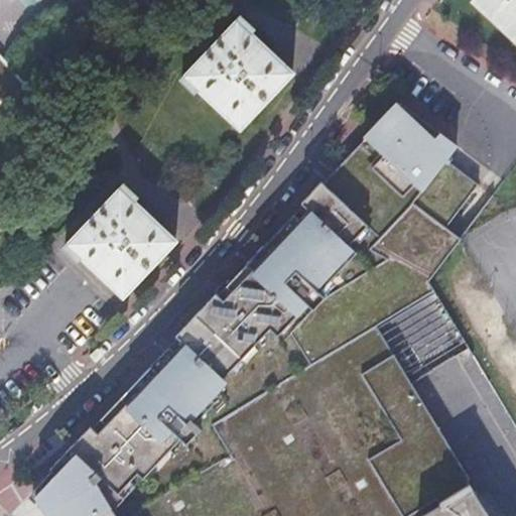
[(515,0),(469,0),(469,1),(515,44),(515,0)]
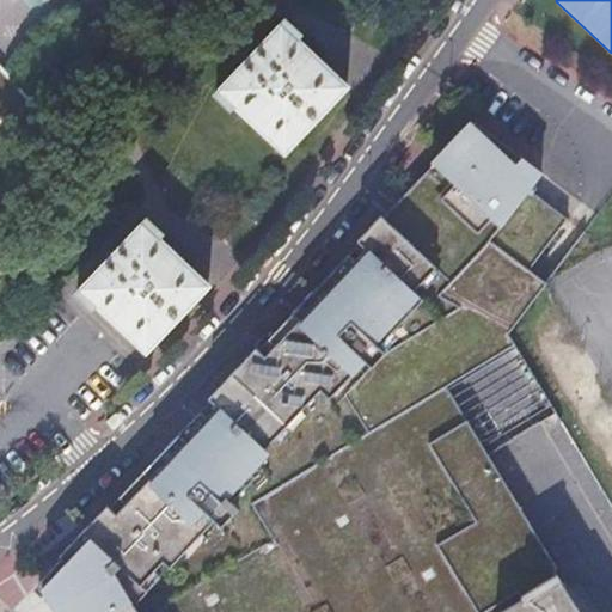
[(213,92),(227,106),(231,103),(282,152),(344,86),(319,61),(325,55),(318,49),(312,43),(310,46),(285,20),(213,92)]
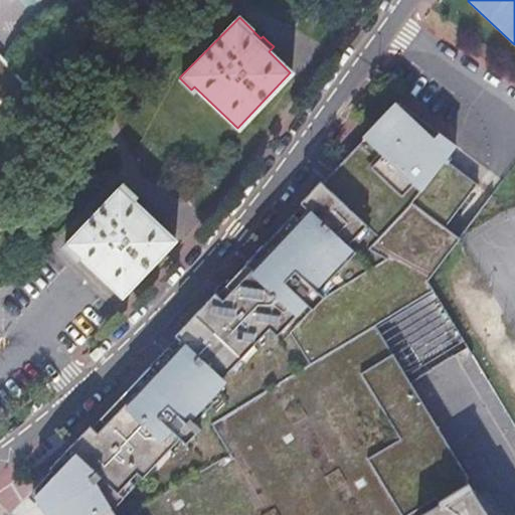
[(0,55),(0,127),(35,96),(0,55)]
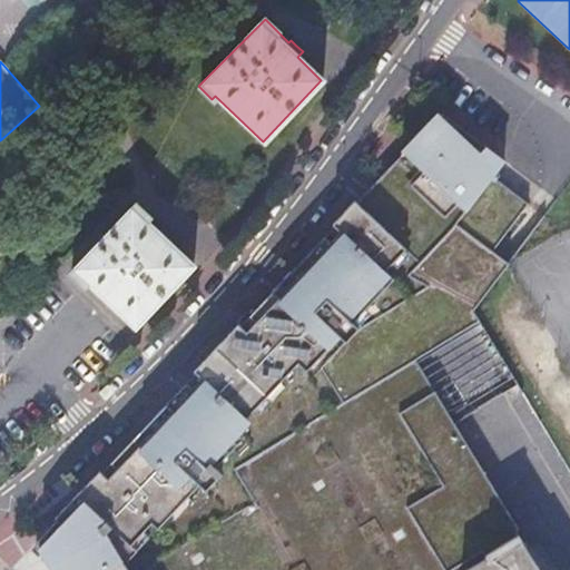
[(438,115),(435,112),(35,542),(51,569),(155,569),(154,568),(262,503),(238,464),(414,359),(477,322),(470,311),(505,263),(490,252),(527,204),(490,176),(502,160),(440,114),(438,115)]
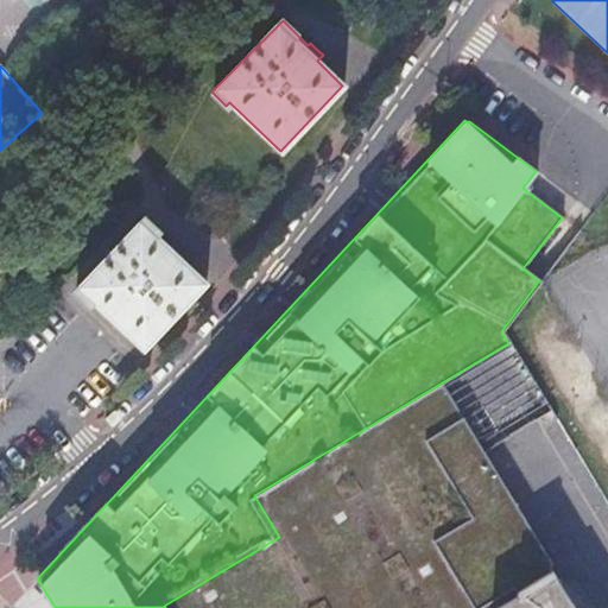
[(74,289),(89,304),(93,299),(141,348),(206,284),(179,258),(185,253),(179,247),(173,241),(170,244),(144,217),(74,289)]
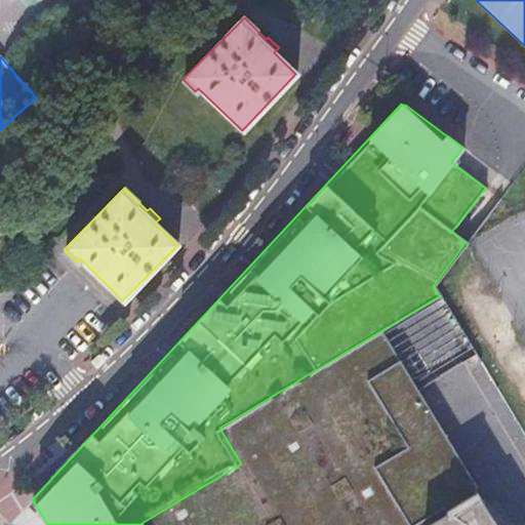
[(439,296),(381,330),(418,391),(476,356),(439,296)]
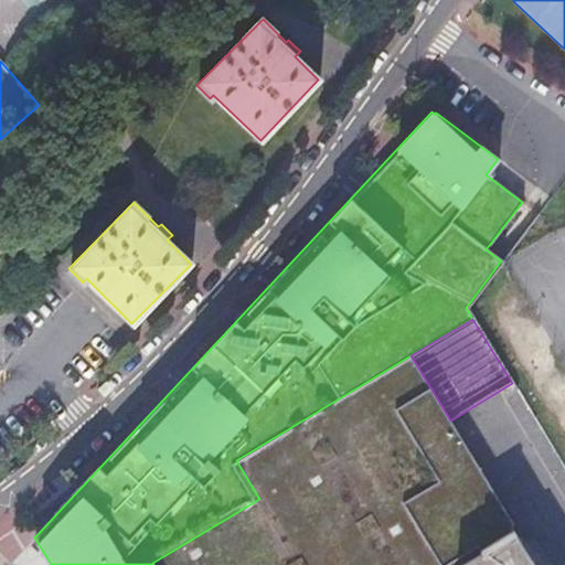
[(153,564),(446,564),(511,526),(513,524),(450,420),(411,355),(236,460),(259,499),(152,563),(153,564)]
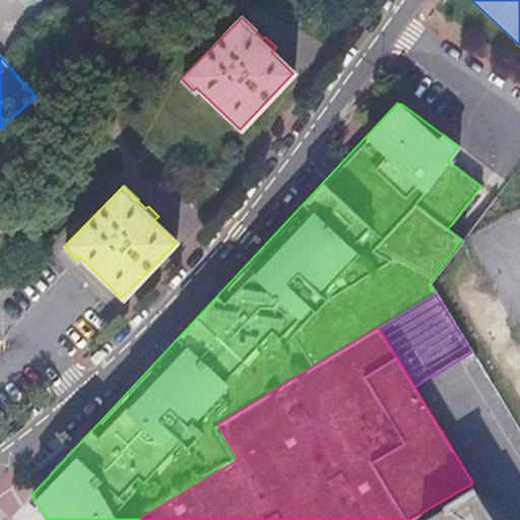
[(492,519),(470,484),(410,519),(492,519)]
